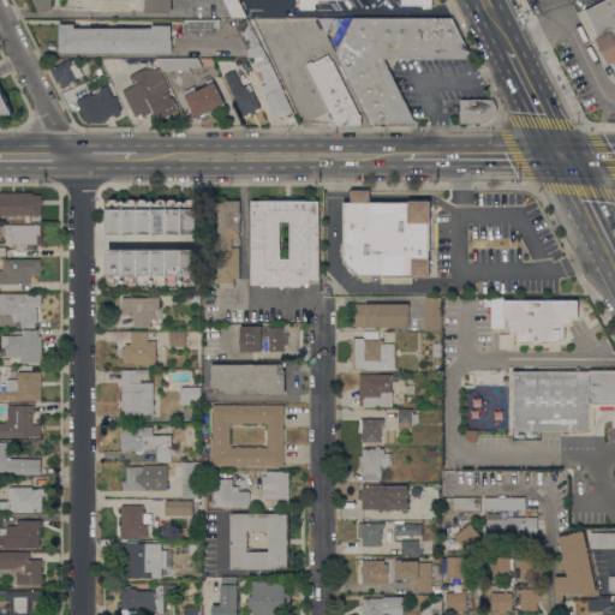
[(172,0),(172,12),(145,12),(145,0),(54,0),(54,10),(51,10),(51,11),(37,11),(37,10),(33,0),(172,0)]
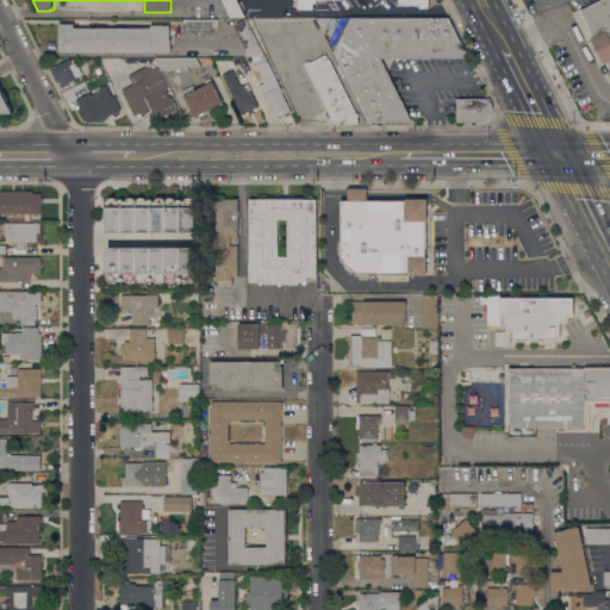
[(236,0),(246,18),(230,18),(222,0),(236,0)]
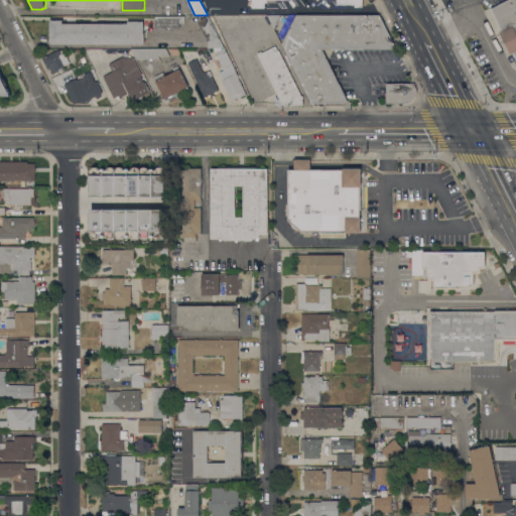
[(363,0),(363,7),(355,7),(355,4),(337,4),(337,0),(267,0),(267,3),(265,3),(265,8),(252,8),(252,0),(363,0)]
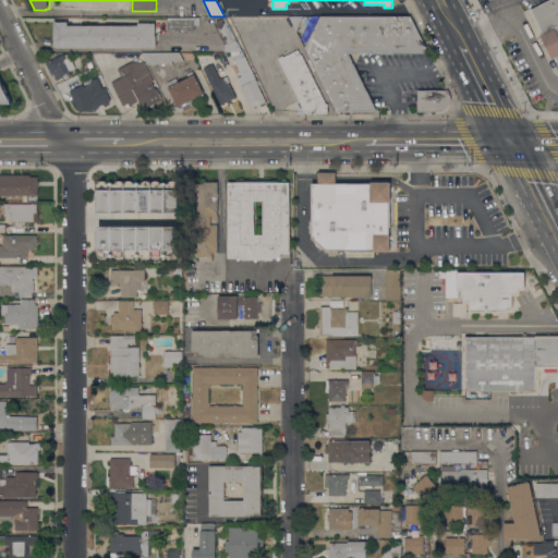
[(530,9),(547,0),(557,0),(557,64),(555,57),(553,58),(546,46),(541,35),(543,34),(530,9)]
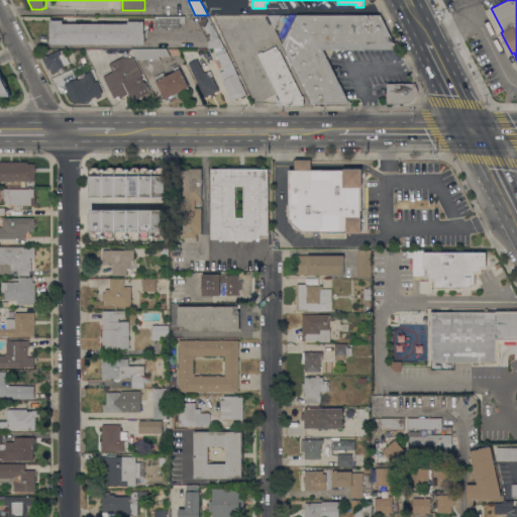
[(267,14),(296,15),(380,15),(395,46),(395,48),(322,48),(348,101),(345,103),(311,103),(283,44),(267,14)]
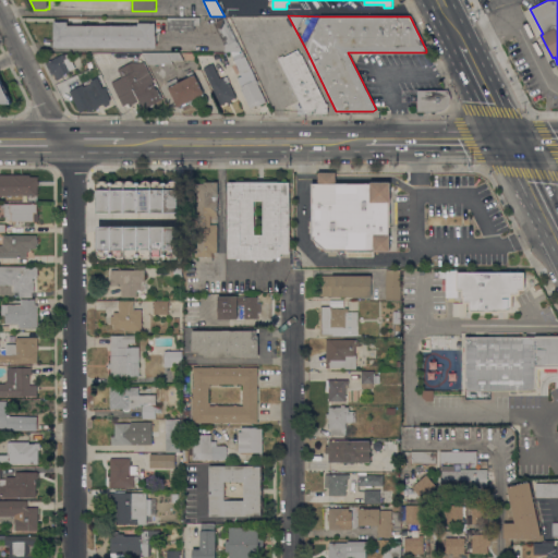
[(167,31),(167,17),(199,16),(199,25),(194,25),(194,31),(167,31)]
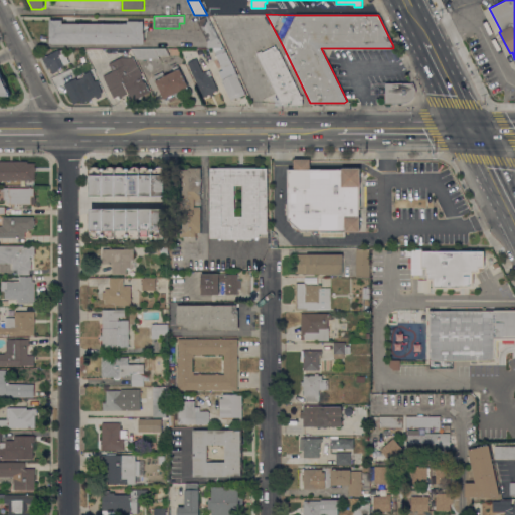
[(196,21),(207,15),(223,47),(206,47),(207,42),(196,21)]
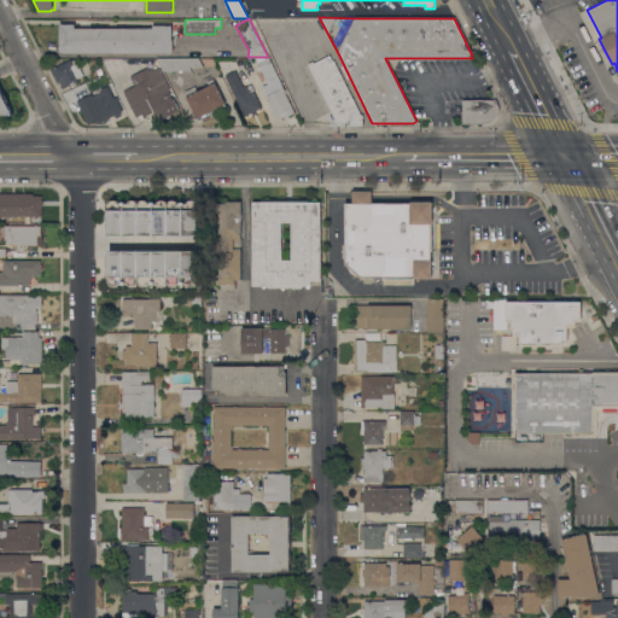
[(63,52),(59,52),(59,24),(75,24),(75,28),(152,28),(152,25),(172,25),(172,39),(173,39),(173,53),(63,52)]
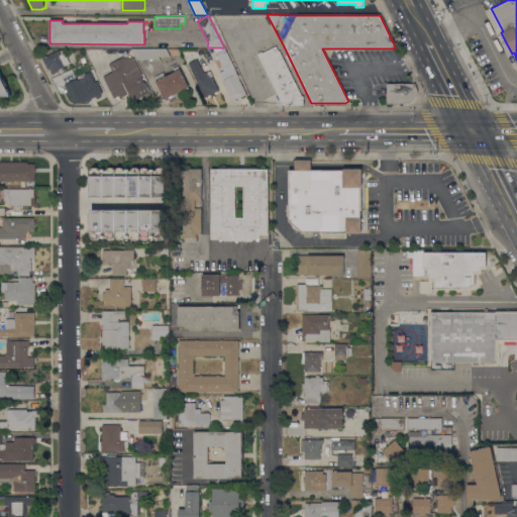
[(278,95),(257,54),(262,52),(263,53),(276,46),(278,50),(279,49),(302,96),(303,96),(303,105),(283,105),(283,102),(282,102),(280,99),(278,100),(276,96),(278,95)]
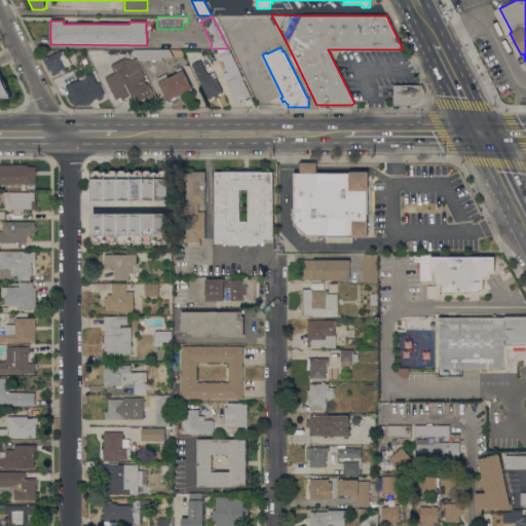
[(228,82),(223,73),(228,71),(222,59),(220,60),(219,58),(221,57),(219,52),(228,48),(243,78),(242,79),(251,96),(241,101),(241,100),(235,102),(226,83),(228,82)]
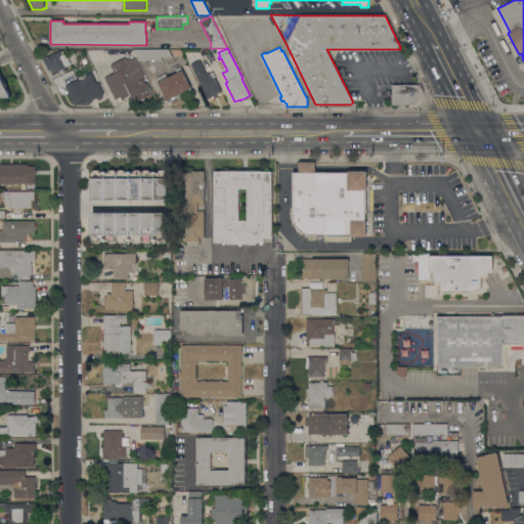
[(53,75),(50,70),(48,71),(42,59),(57,51),(59,50),(63,51),(71,63),(64,67),(66,67),(58,71),(59,72),(53,75)]
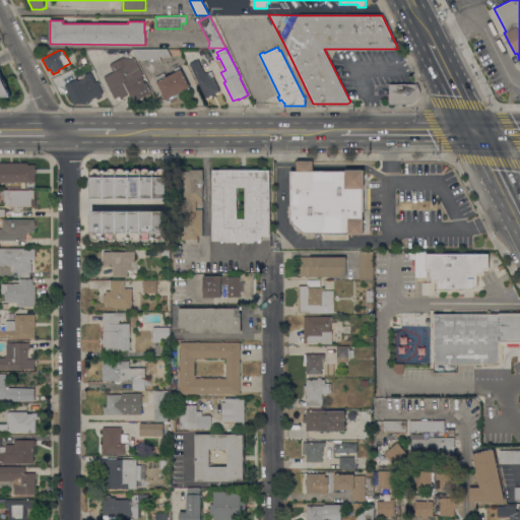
[(137,60),(132,50),(168,50),(171,57),(159,57),(161,60),(137,60)]
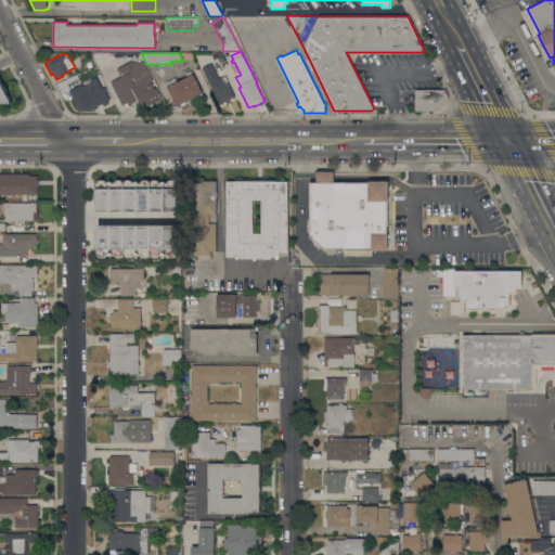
[(97,64),(93,57),(99,55),(102,61),(97,64)]
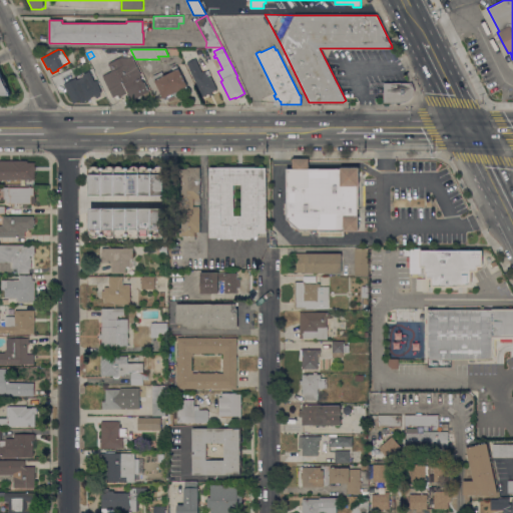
[(139,74),(147,90),(130,100),(127,93),(119,98),(117,94),(113,96),(102,76),(111,71),(108,63),(120,57),(131,57),(137,69),(139,74)]
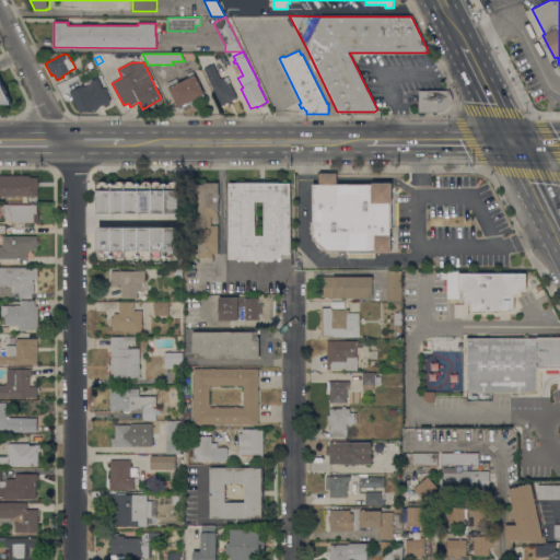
[(223,78),(225,81),(226,81),(228,83),(230,82),(237,97),(231,101),(232,103),(229,104),(228,102),(221,105),(203,68),(212,63),(220,79),(223,78)]
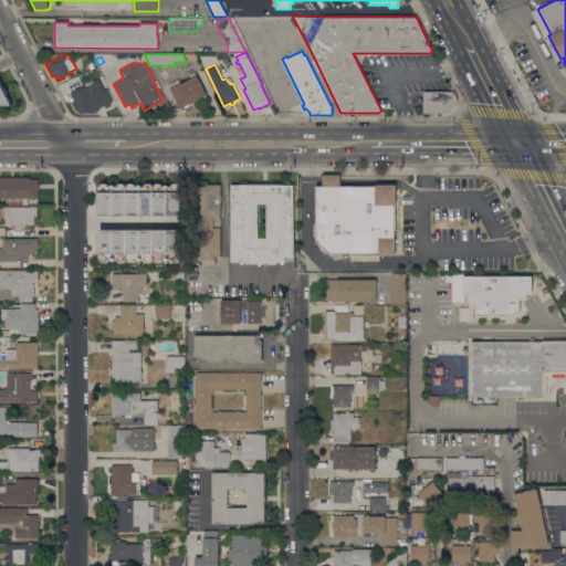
[(84,74),(98,67),(104,79),(101,80),(105,88),(107,87),(109,92),(108,93),(113,102),(109,103),(111,106),(107,108),(104,105),(103,106),(103,107),(101,108),(100,107),(100,108),(101,109),(96,112),(96,109),(94,111),(93,108),(92,108),(90,103),(91,103),(87,97),(87,98),(85,95),(86,95),(84,91),(95,86),(94,84),(90,86),(84,74)]
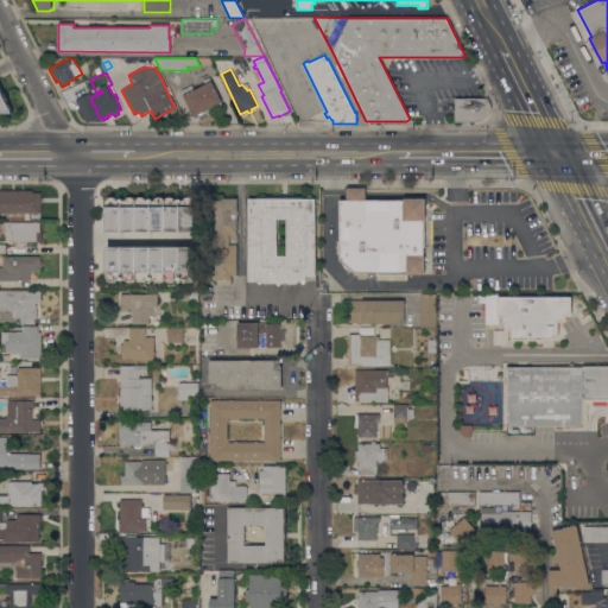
[(208,77),(210,81),(211,81),(222,102),(221,102),(222,105),(210,111),(211,114),(208,115),(207,112),(195,118),(181,90),(191,84),(194,89),(206,84),(203,80),(208,77)]
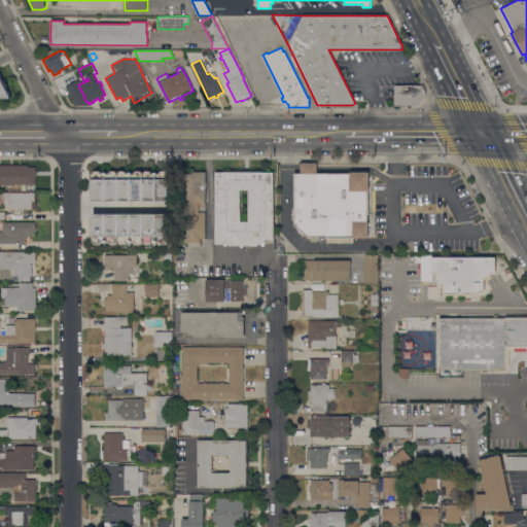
[(0,74),(3,81),(5,80),(8,86),(7,90),(11,98),(0,98),(0,74)]
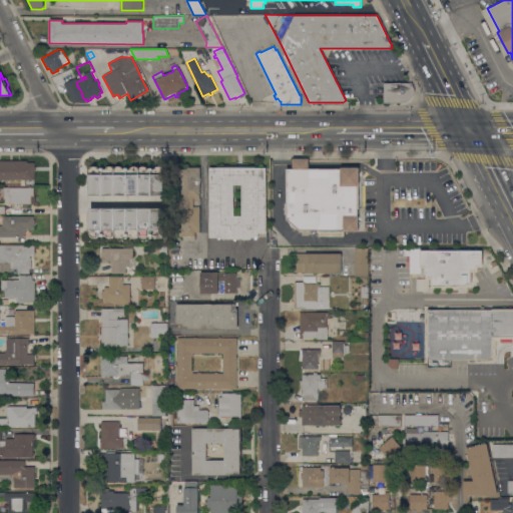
[(413,89),(412,95),(407,100),(402,102),(384,102),(384,83),(411,82),(413,89)]
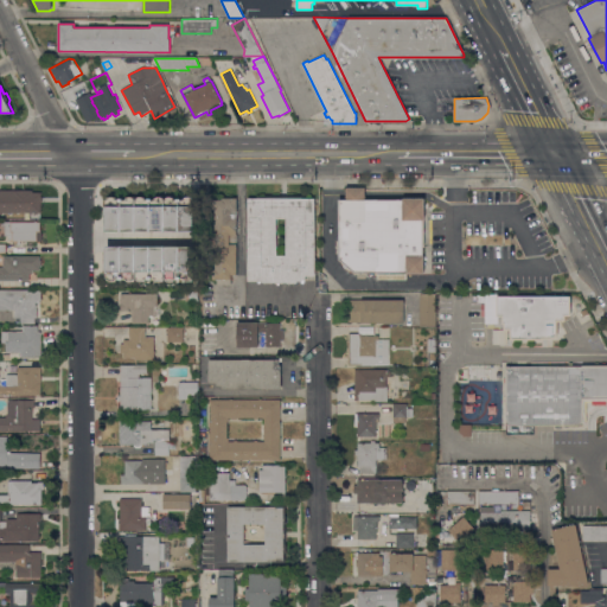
[(339,199),(346,199),(346,187),(365,187),(365,199),(403,199),(403,198),(425,198),(425,219),(423,219),(423,256),(425,256),(425,274),(407,274),(407,273),(355,272),(339,259),(339,199)]
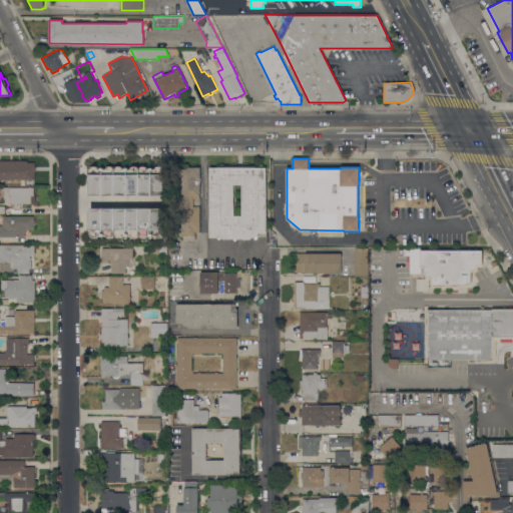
[(0,160),(27,160),(27,162),(34,162),(35,166),(35,170),(35,179),(31,179),(31,180),(29,180),(29,179),(10,179),(10,180),(7,180),(7,179),(0,179),(0,160)]
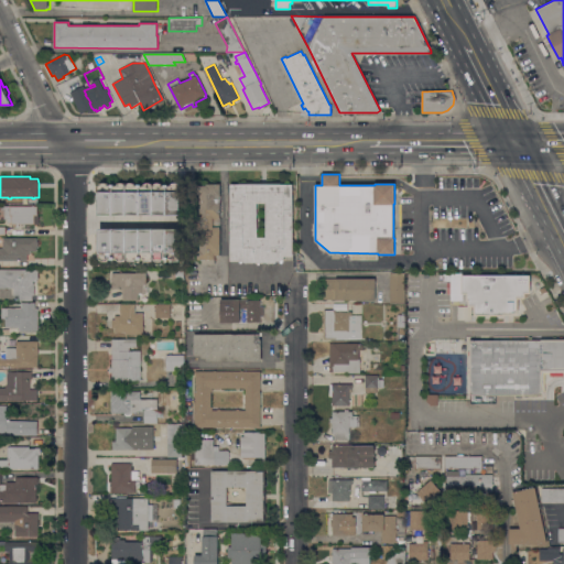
[(99,215),(99,185),(101,185),(101,183),(104,183),(106,183),(108,183),(108,185),(114,185),(114,215),(99,215)]
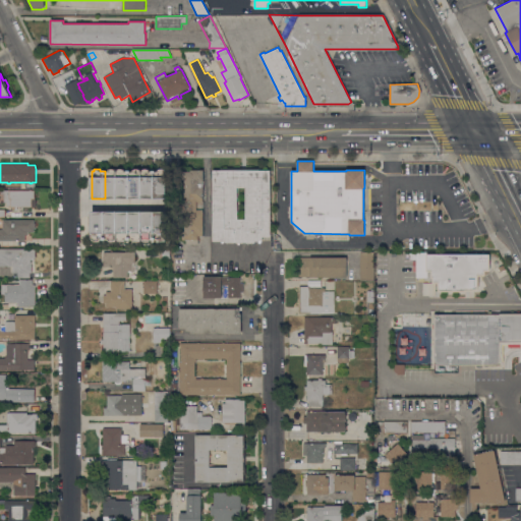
[(118,198),(105,198),(105,171),(109,171),(109,170),(111,169),(114,169),(116,170),(116,171),(117,171),(118,198)]
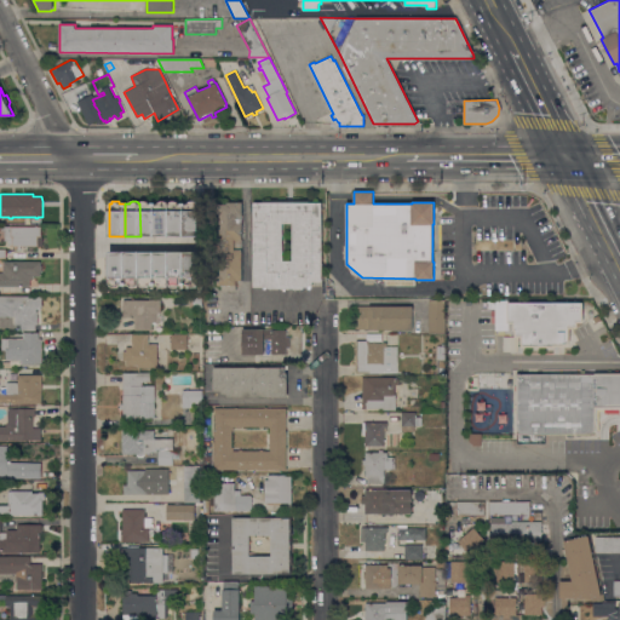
[(141,204),(141,201),(143,201),(147,201),(149,201),(149,204),(155,204),(155,236),(141,236),(139,204),(141,204)]
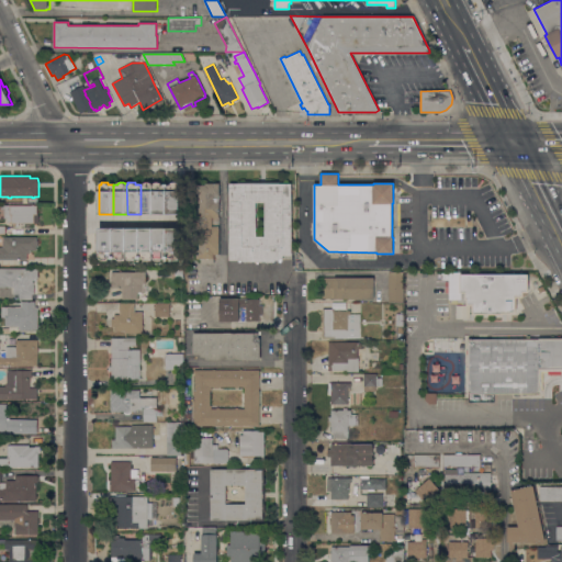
[(154,214),(141,214),(141,184),(145,184),(145,182),(147,182),(149,182),(152,182),(152,184),(154,184),(154,214)]
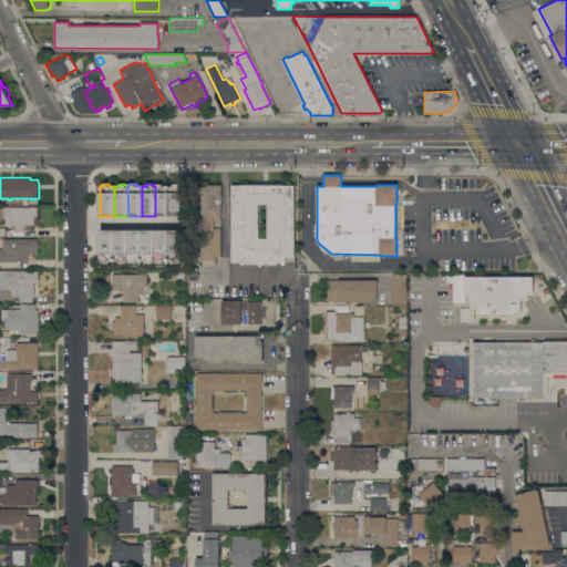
[(168,216),(155,216),(155,186),(156,186),(156,184),(158,184),(162,184),(164,184),(164,186),(168,186),(168,216)]
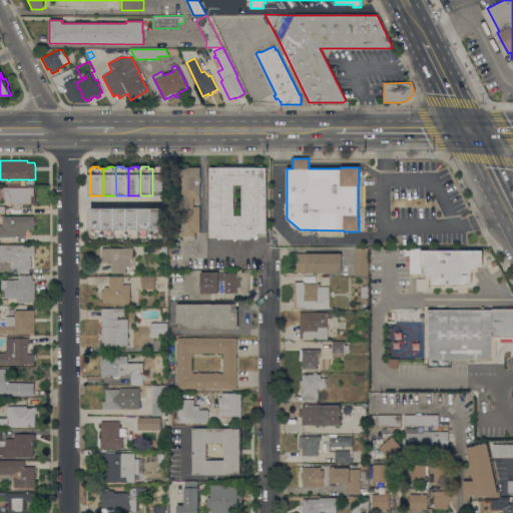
[(156,168),(156,167),(158,166),(161,166),(164,167),(164,195),(152,195),(152,168),(156,168)]
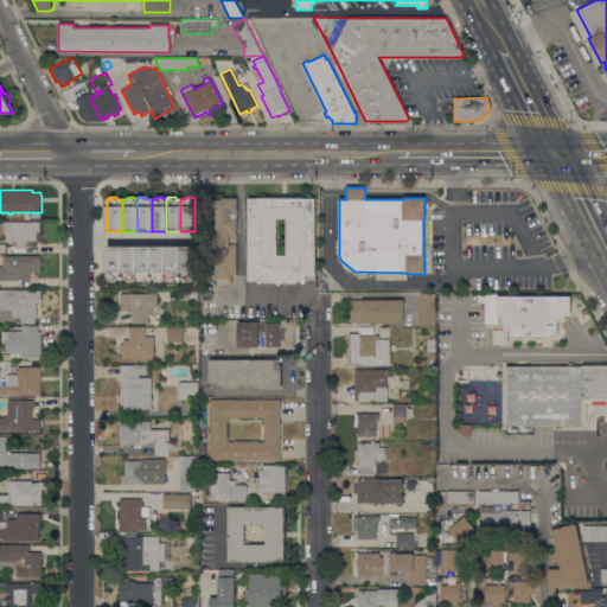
[(275,283),(275,282),(272,282),(272,283),(263,283),(263,282),(262,282),(262,281),(248,281),(248,197),(314,197),(314,275),(306,275),(306,281),(298,281),(298,282),(295,282),(295,283),(288,283),(288,282),(282,282),(282,283),(275,283)]
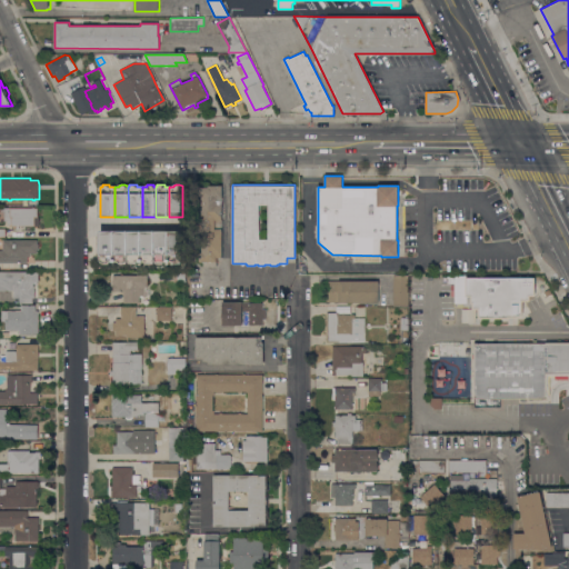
[(222,257),(217,257),(217,261),(216,261),(216,266),(202,266),(202,261),(199,261),(199,252),(201,252),(201,233),(199,233),(199,215),(201,215),(201,196),(198,196),(198,187),(208,187),(208,186),(222,186),(222,257)]
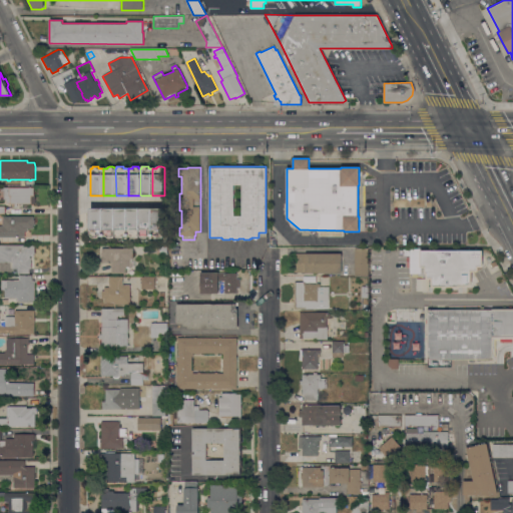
[(34,187),(34,195),(35,195),(35,203),(17,203),(17,207),(14,207),(14,203),(10,203),(10,202),(7,202),(7,199),(4,199),(4,186),(34,187)]
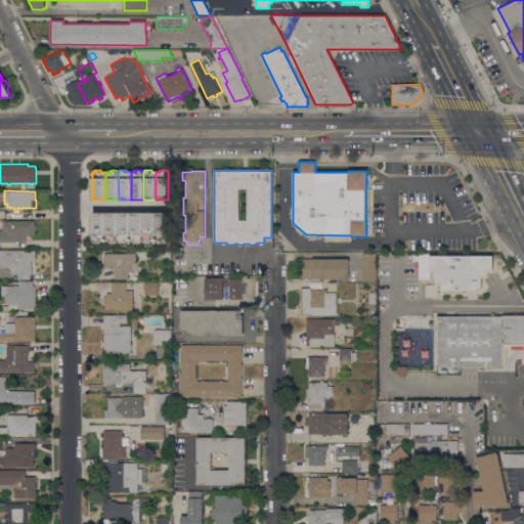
[(105,241),(100,241),(100,243),(98,243),(96,243),(94,243),(94,241),(92,241),(92,212),(105,212),(105,241)]
